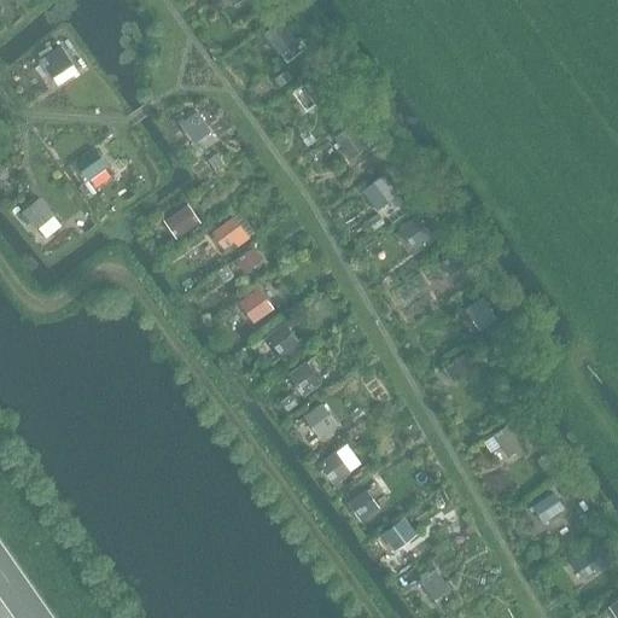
[(264,34),(280,54),(299,42),(284,21),(264,34)]
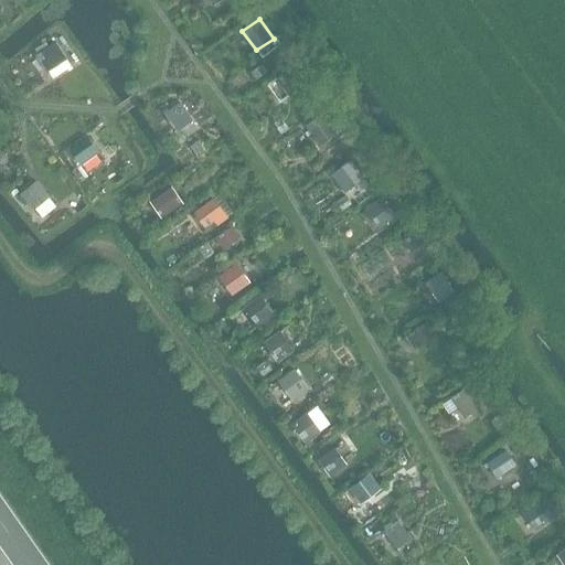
[(55,43),(38,55),(46,68),(64,56),(55,43)]
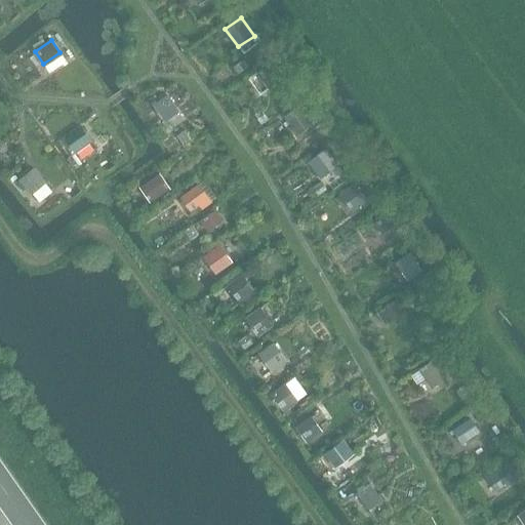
[(271,62),(255,73),(271,93),(286,82),(271,62)]
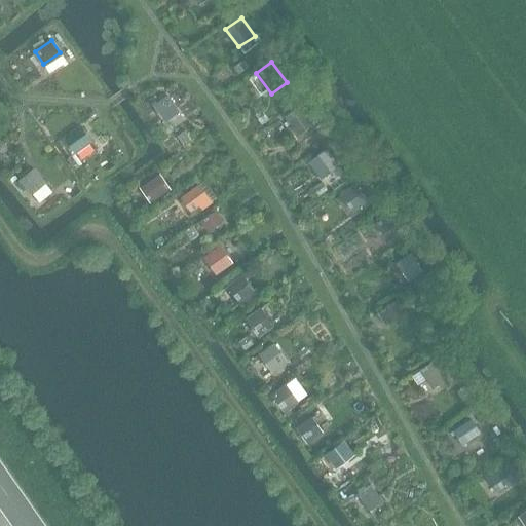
[(180,112),(167,95),(153,105),(165,122),(180,112)]
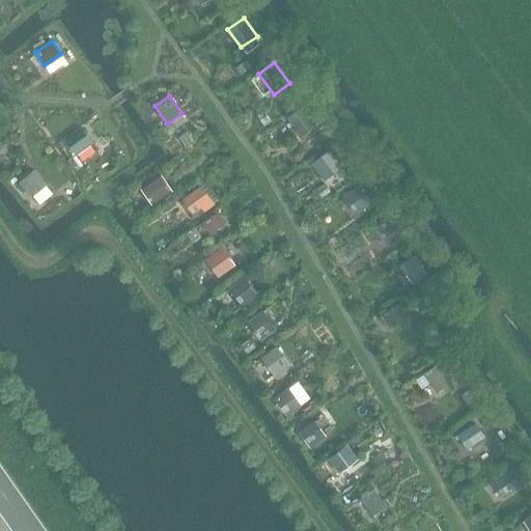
[(288,118),(302,136),(317,126),(304,107),(288,118)]
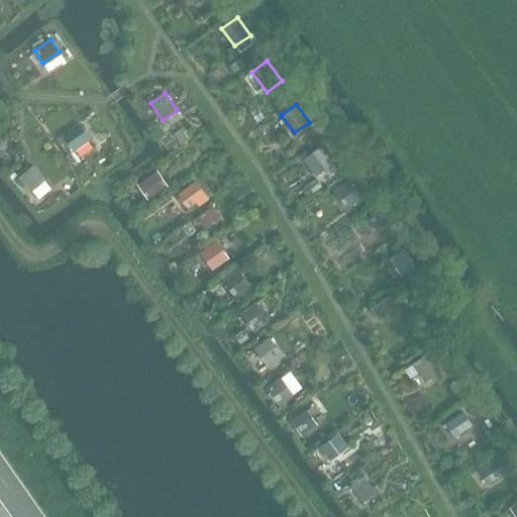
[(81,126),(65,138),(74,151),(91,139),(81,126)]
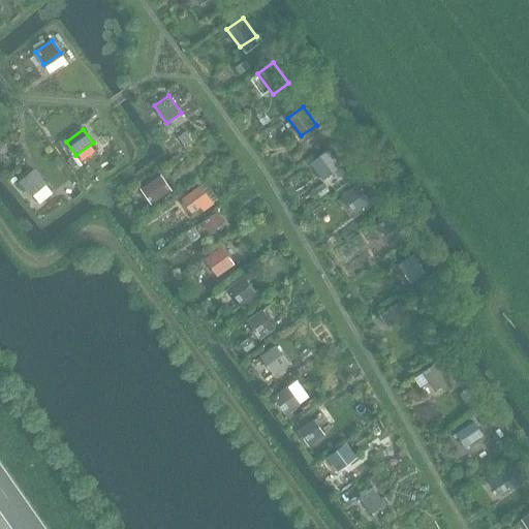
[(312,163),(321,177),(338,165),(329,152),(312,163)]
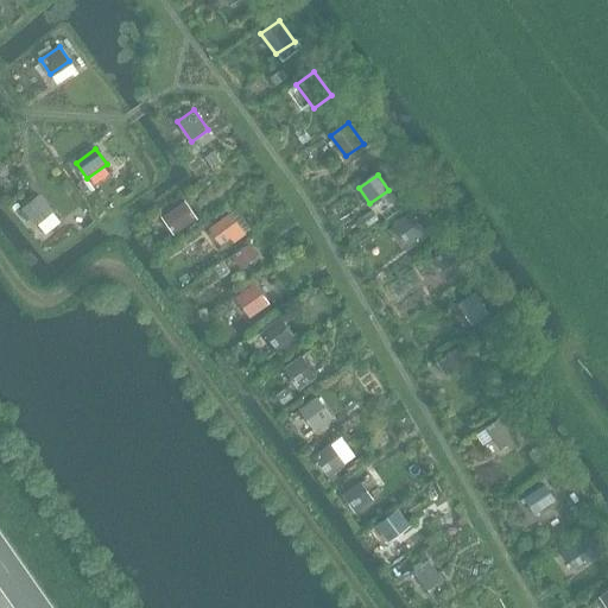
[(55,211),(40,195),(24,208),(37,226),(55,211)]
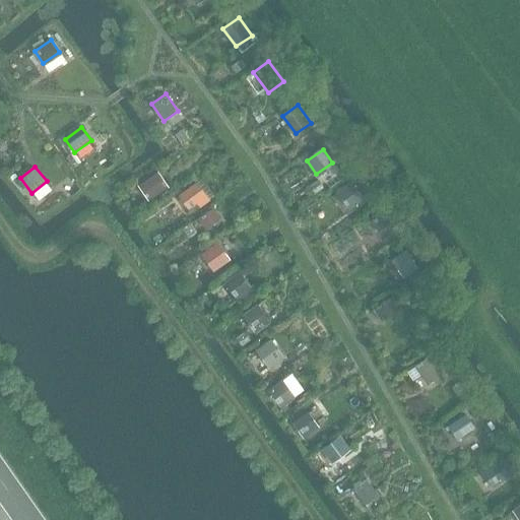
[(151,199),(170,187),(160,173),(142,186),(151,199)]
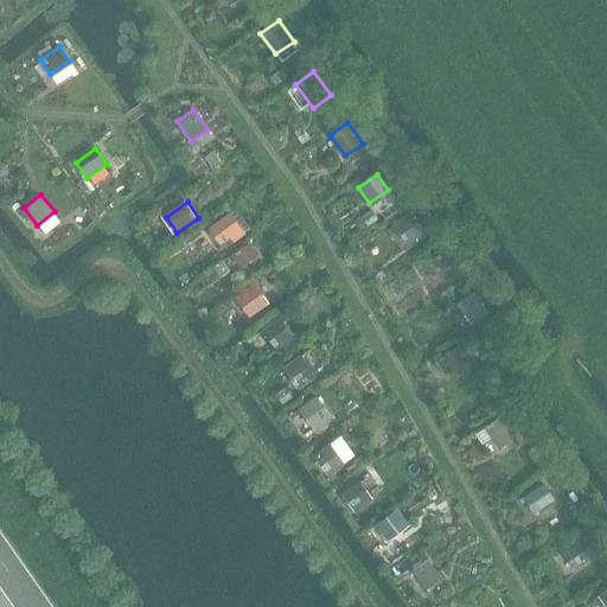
[(248,235),(231,212),(210,228),(222,244),(231,237),(236,243),(248,235)]
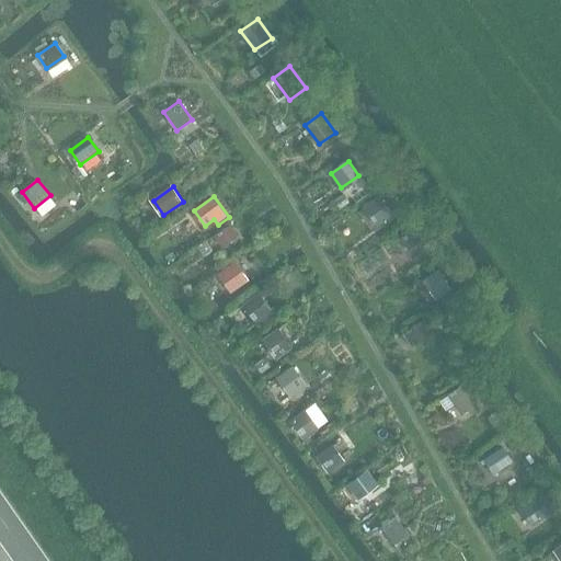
[(364,207),(378,227),(393,215),(379,196),(364,207)]
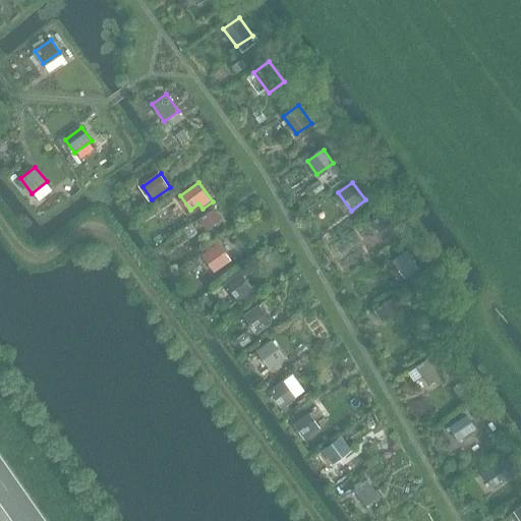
[(215,210),(199,220),(208,231),(222,221),(215,210)]
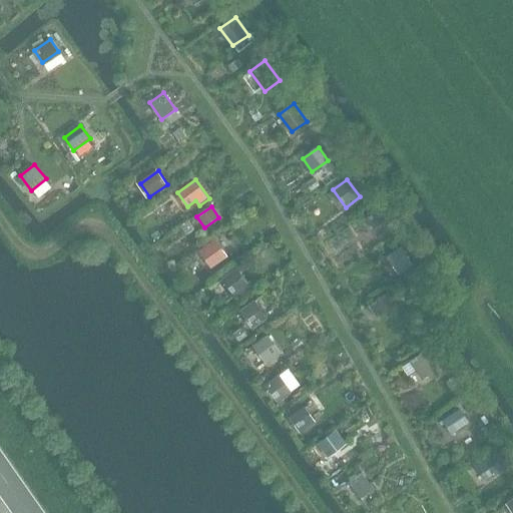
[(365,217),(375,230),(387,221),(377,208),(365,217)]
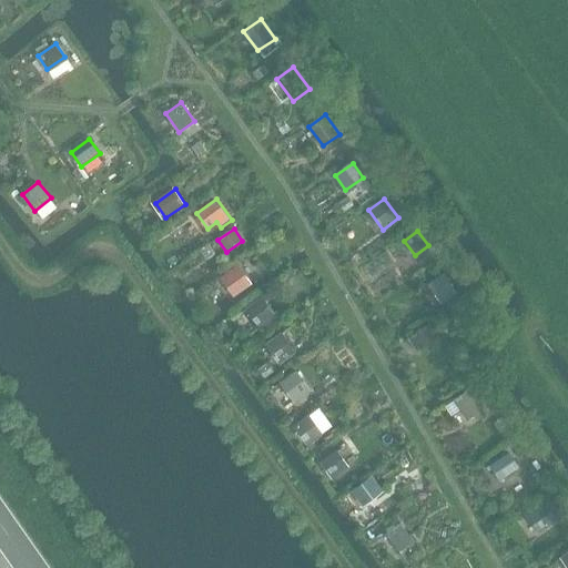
[(250,287),(235,270),(221,281),(234,297),(250,287)]
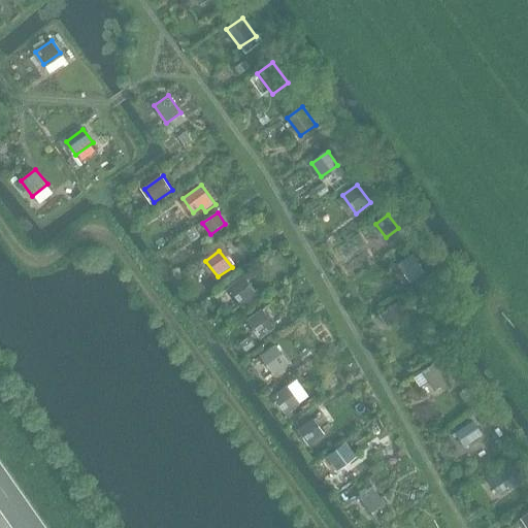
[(413,254),(397,264),(410,283),(426,272),(413,254)]
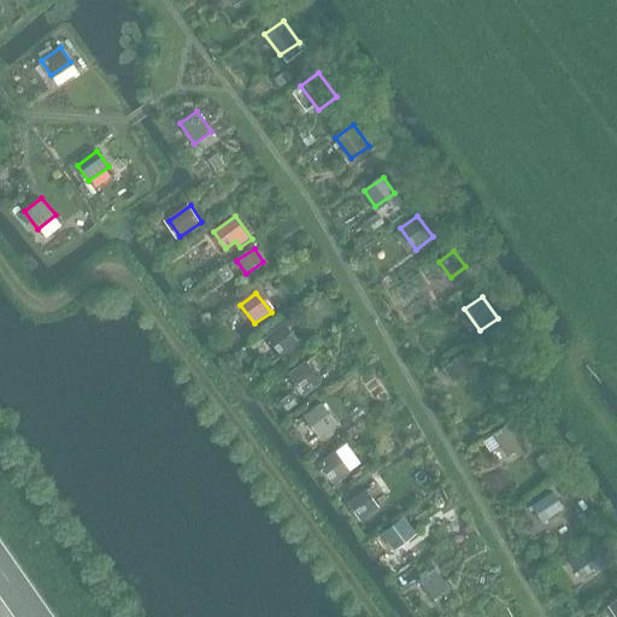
[(266,335),(282,356),(300,342),(285,321),(266,335)]
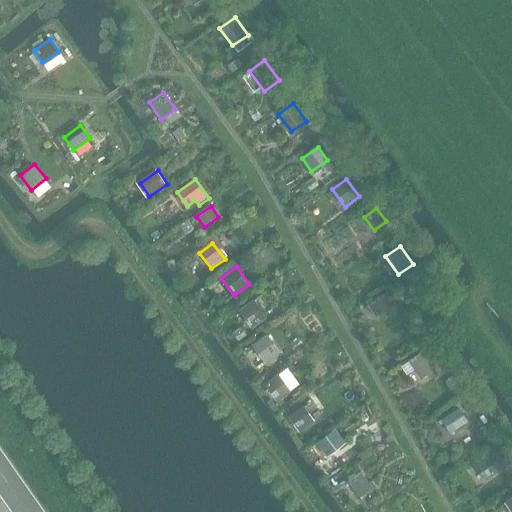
[(368,304),(380,321),(393,311),(381,294),(368,304)]
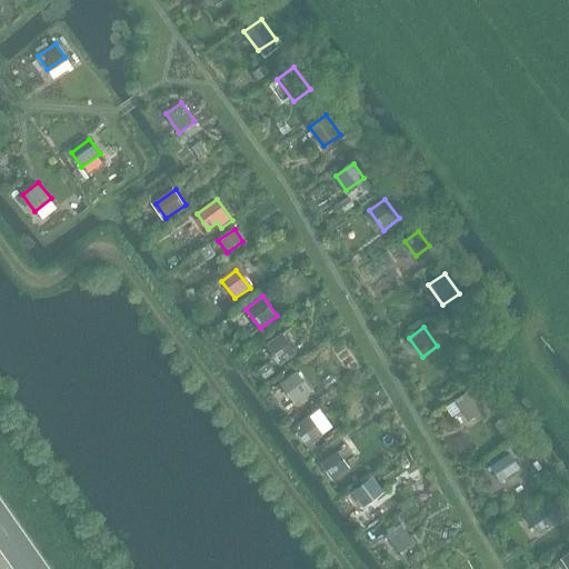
[(297,353),(282,333),(266,345),(280,365),(297,353)]
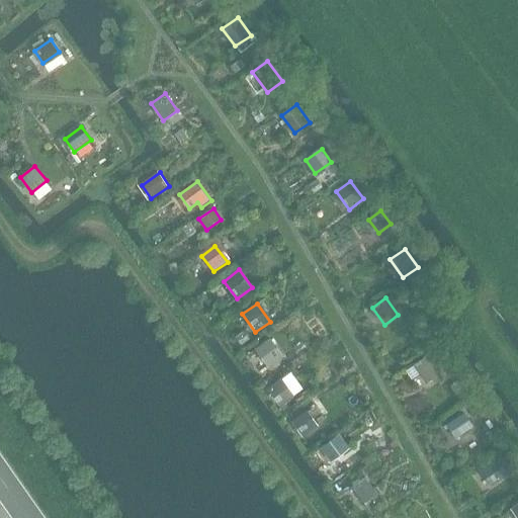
[(284,356),(271,337),(255,348),(269,367),(284,356)]
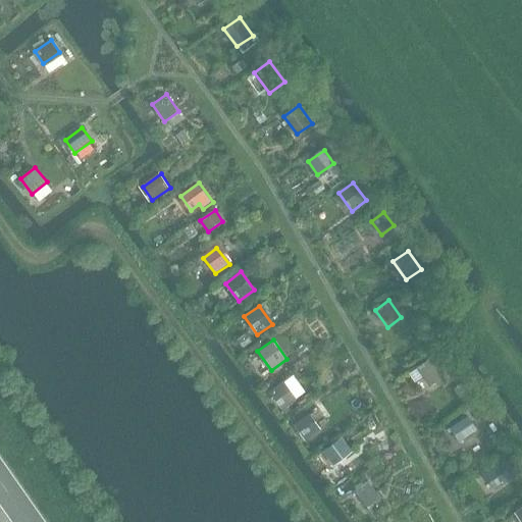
[(445,376),(430,358),(416,368),(430,385),(445,376)]
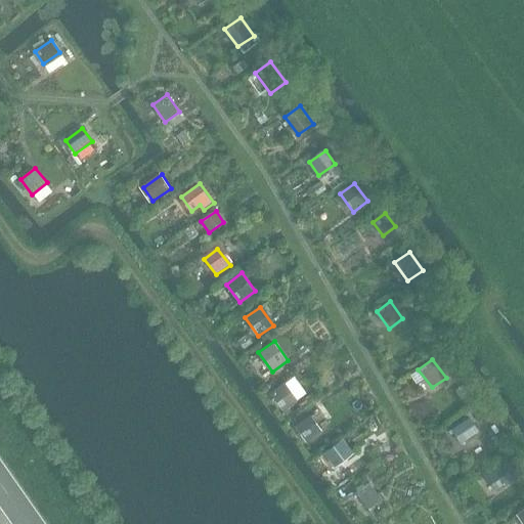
[(299,401),(286,383),(270,393),(284,411),(299,401)]
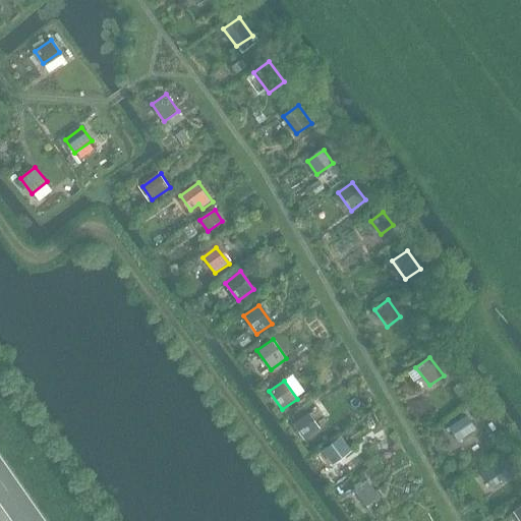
[(320,428),(308,413),(294,424),(304,439),(320,428)]
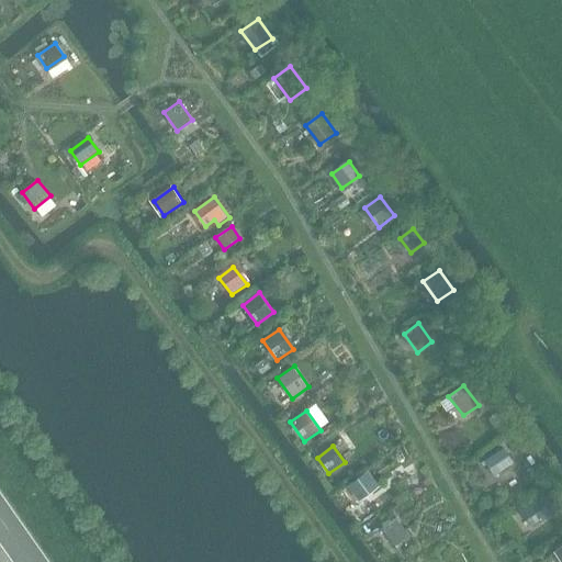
[(483,461),(495,475),(515,463),(504,447),(483,461)]
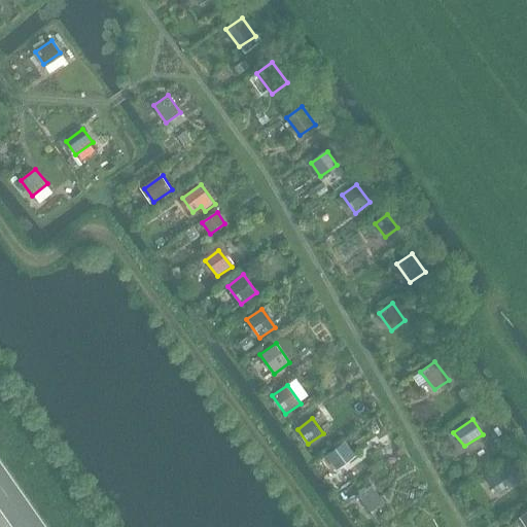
[(346,444),(328,455),(338,467),(354,456),(346,444)]
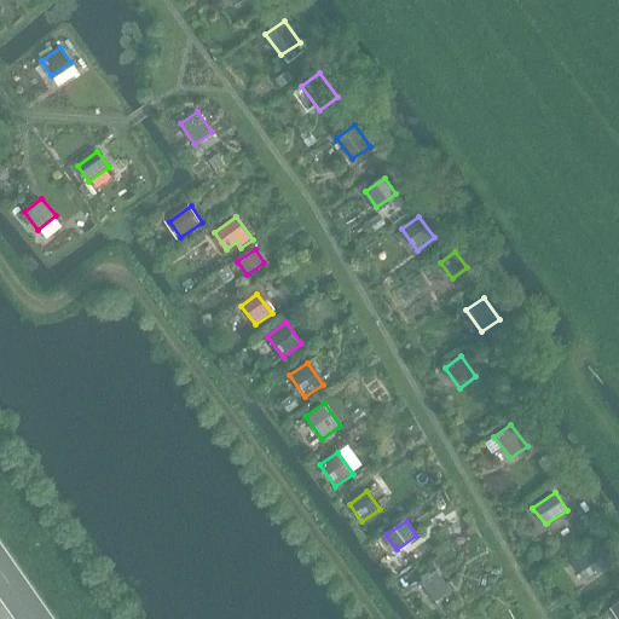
[(577,561),(589,579),(607,567),(594,548),(577,561)]
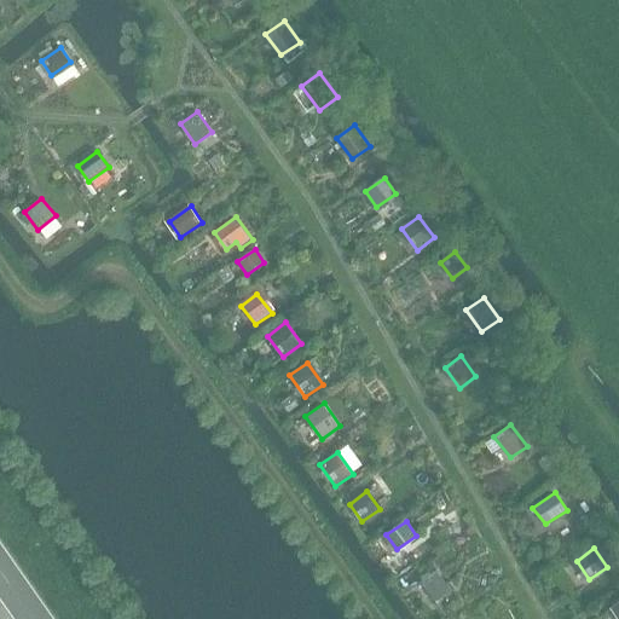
[(449,586),(438,571),(421,583),(433,597),(449,586)]
